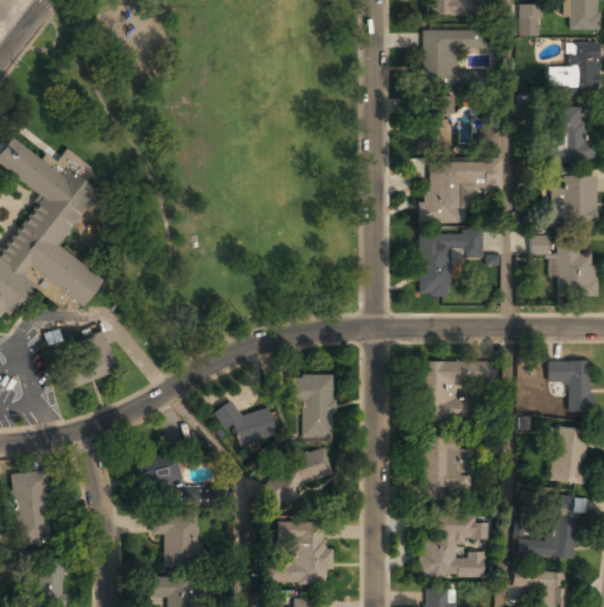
[(431,0),(431,17),(469,16),(469,0),(431,0)]
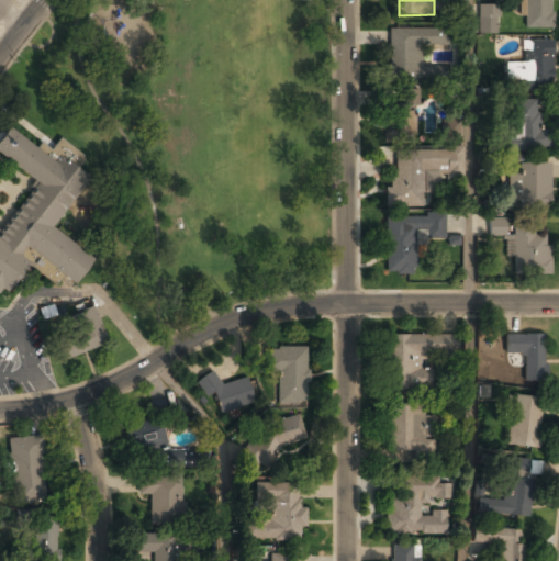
[(524,0),(524,27),(555,29),(555,0),(524,0)]
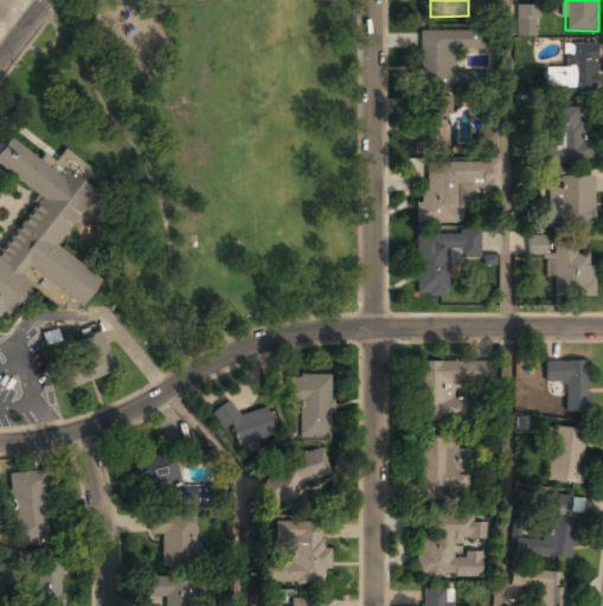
[(519,34),(540,34),(540,2),(519,4),(519,34)]
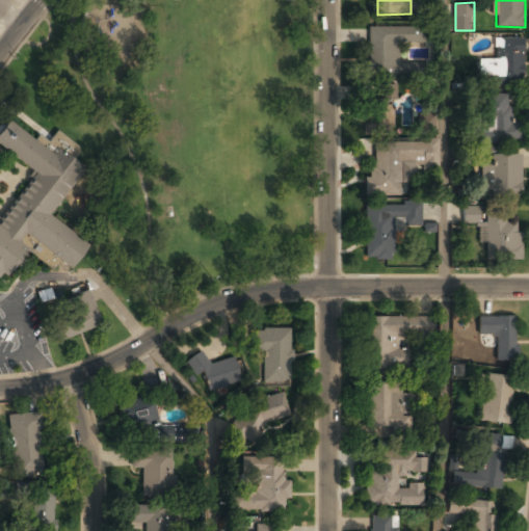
[(372,27),(371,72),(401,72),(402,43),(421,43),(422,28),(372,27)]
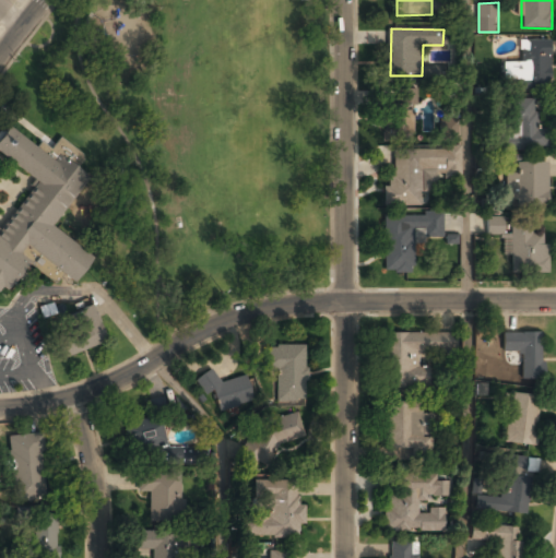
[(520,88),(553,87),(552,39),(521,40),(521,62),(505,62),(506,80),(520,80),(520,88)]
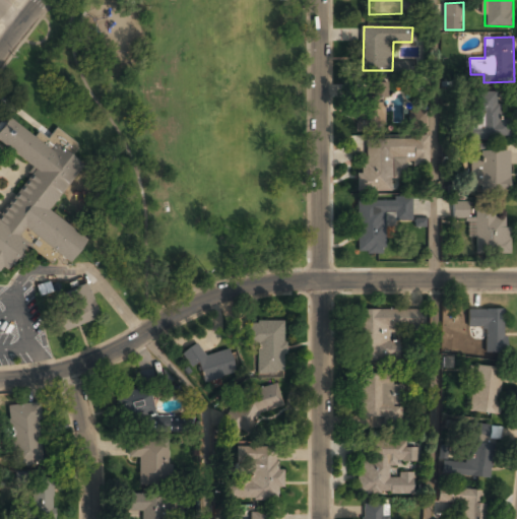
[(388,83),(363,83),(363,128),(388,128),(388,83)]
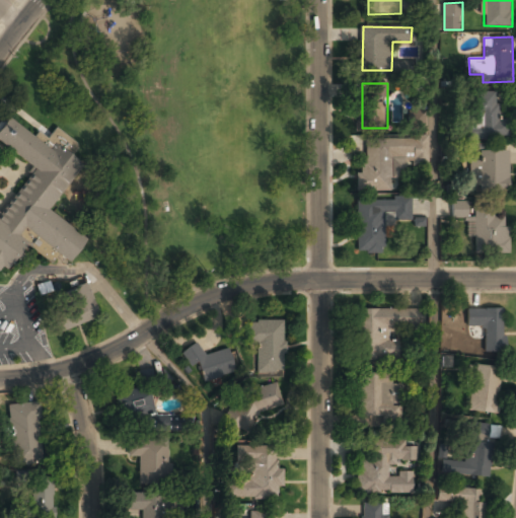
[(470,92),(470,138),(504,138),(503,91),(470,92)]
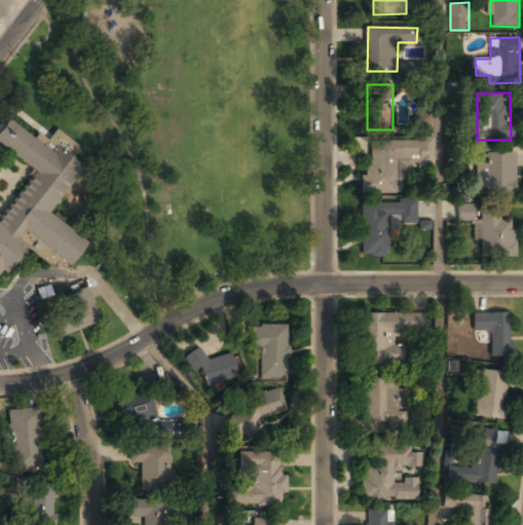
[(433,129),(434,110),(419,109),(419,129),(433,129)]
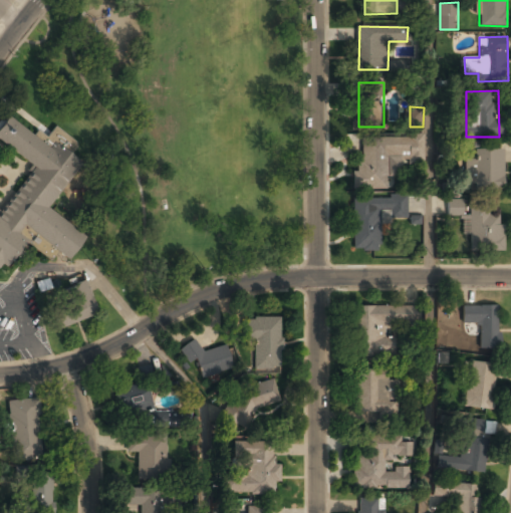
[(0,265),(6,267),(27,242),(50,261),(57,254),(70,258),(87,238),(48,204),(83,163),(57,140),(62,134),(63,130),(55,127),(52,137),(38,132),(34,136),(16,119),(8,116),(0,125),(0,139),(33,167),(29,178),(0,211),(0,265)]
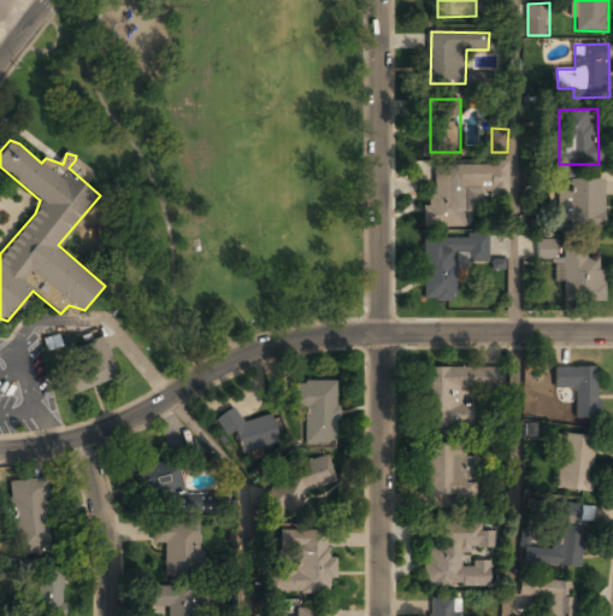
[(430,164),(431,227),(470,227),(469,193),(510,193),(510,163),(430,164)]
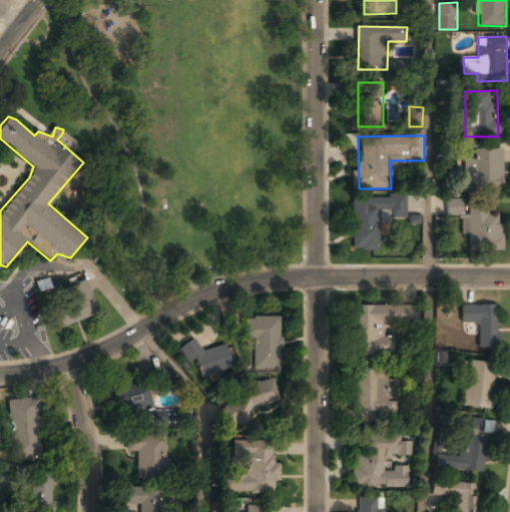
[(476,148),(476,160),(466,161),(467,189),(505,188),(504,147),(476,148)]
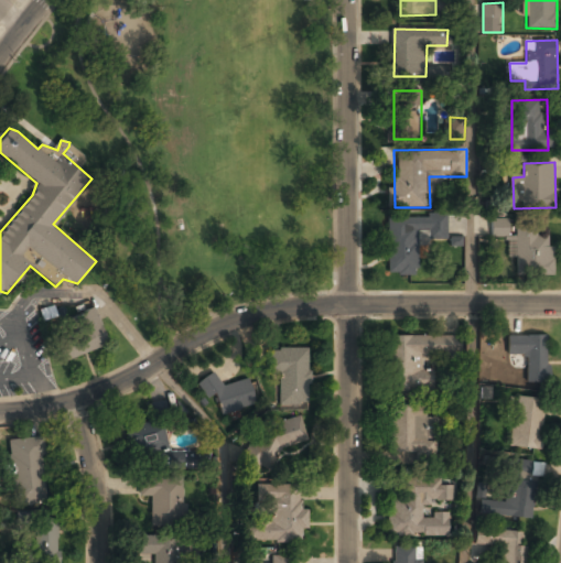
[(388,274),(418,275),(419,238),(446,239),(448,218),(390,216),(388,274)]
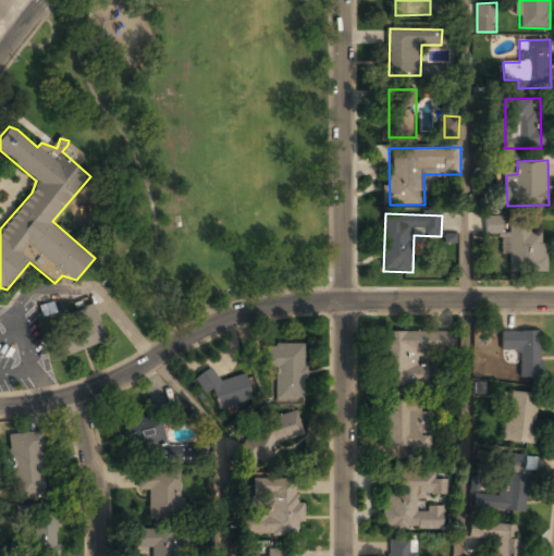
[(546,271),(544,222),(507,223),(509,272),(546,271)]
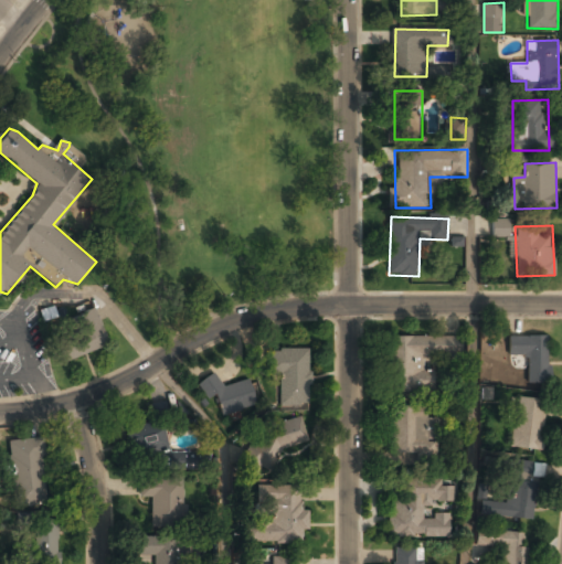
[(54,325),(66,360),(110,346),(98,310),(54,325)]
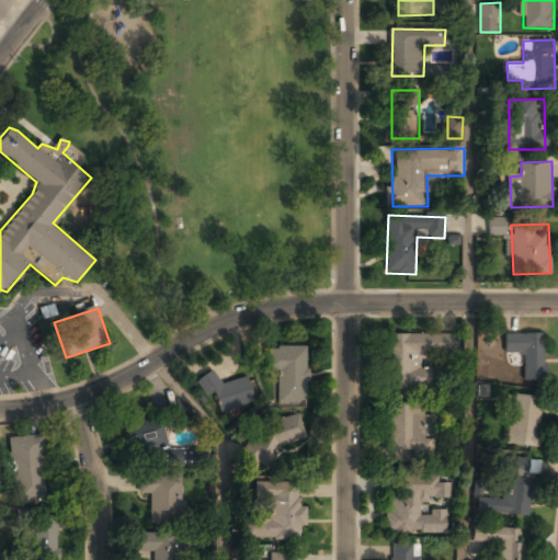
[(459,352),(459,333),(388,333),(388,386),(431,386),(431,353),(459,352)]
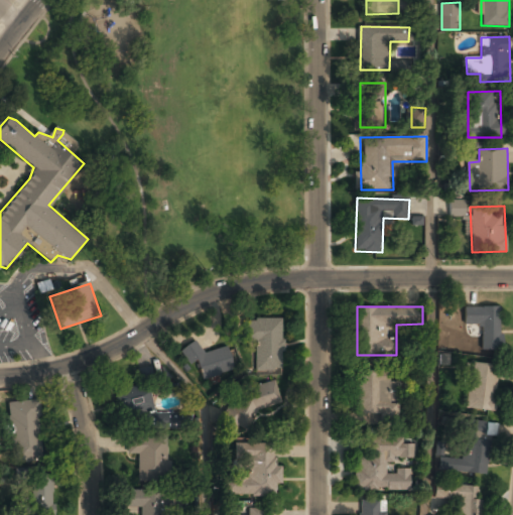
[(466,325),(483,325),(484,349),(503,349),(503,306),(466,306),(466,325)]
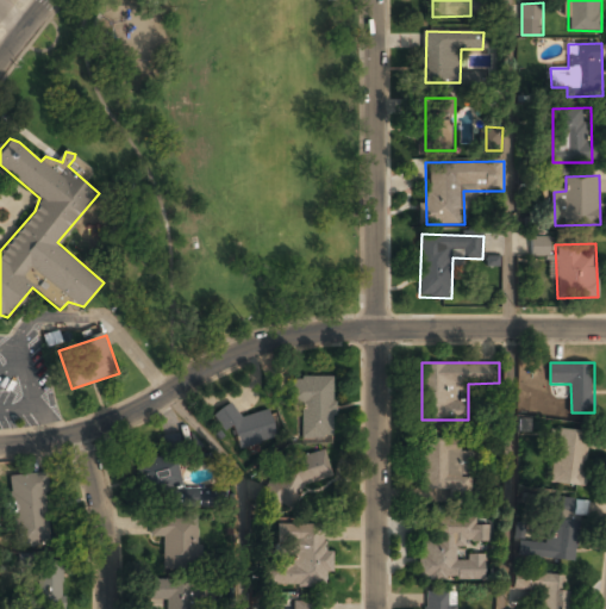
[(337,437),(337,376),(291,376),(291,404),(304,404),(304,437),(337,437)]
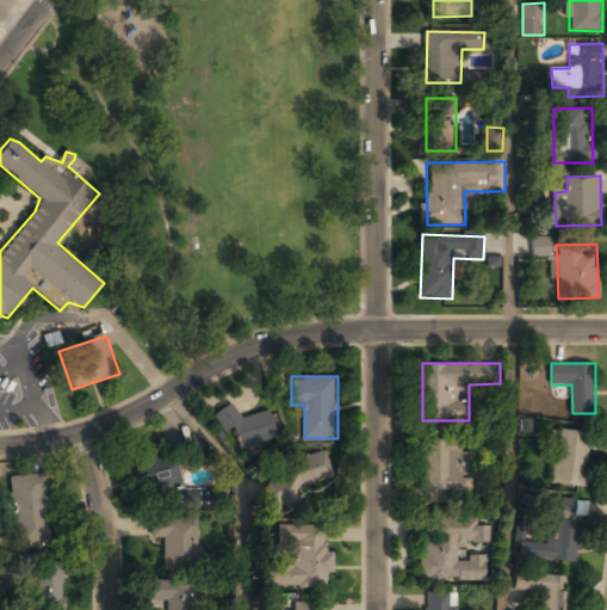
[(224,432),(234,427),(242,450),(280,436),(270,410),(241,420),(235,405),(217,412),(224,432)]
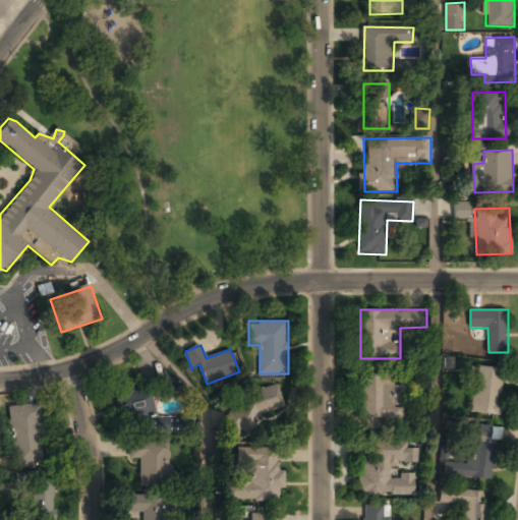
[(474,410),(500,413),(505,367),(478,364),(474,410)]
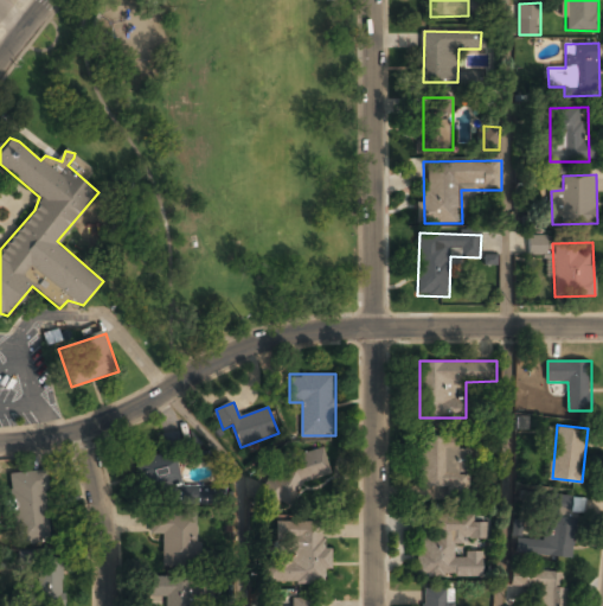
[(470,447),(461,447),(461,435),(419,435),(419,486),(449,485),(449,496),(472,496),(470,447)]
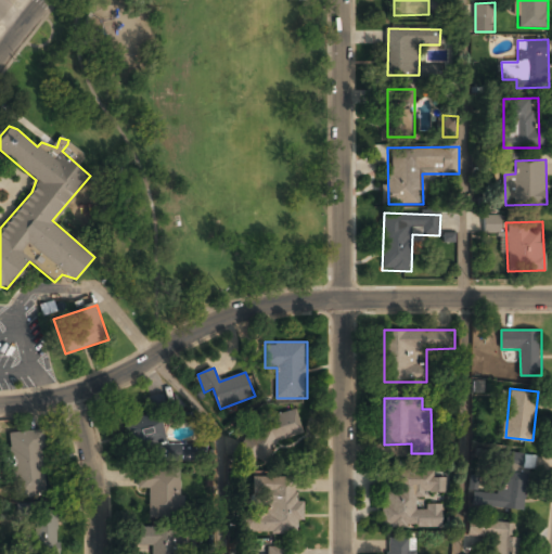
[(305,432),(298,408),(255,420),(257,428),(245,432),(248,441),(236,445),(242,463),(279,452),(276,440),(305,432)]
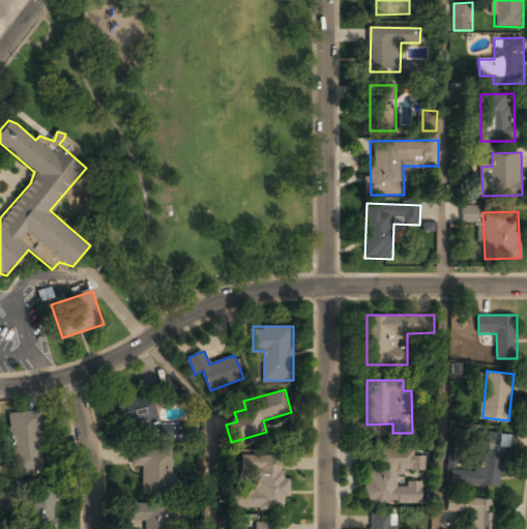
[(148,394),(120,401),(127,430),(156,423),(148,394)]
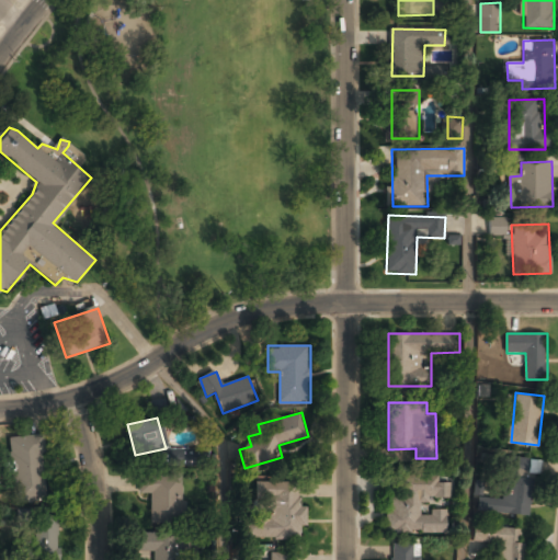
[(41,436),(11,437),(14,501),(45,500),(41,436)]
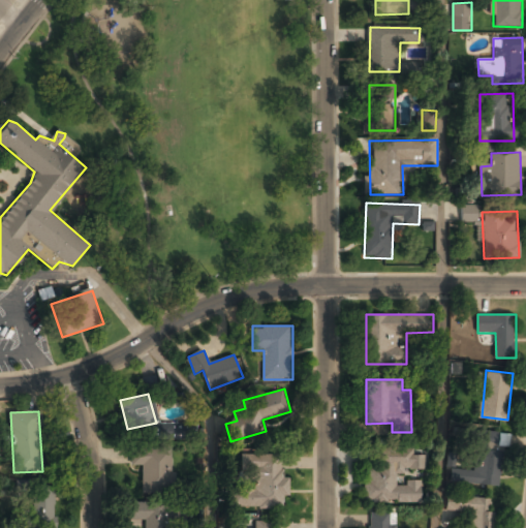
[(500,487),(505,432),(481,429),(477,469),(451,466),(449,482),(500,487)]
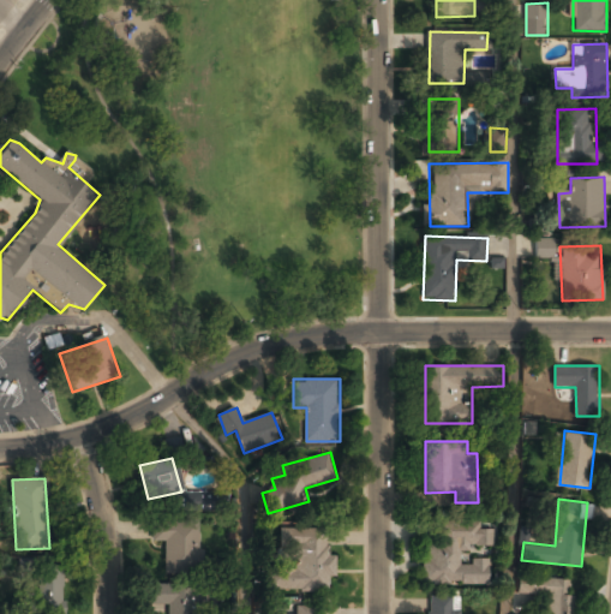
[(155,520),(155,541),(167,541),(167,568),(202,568),(202,520),(155,520)]
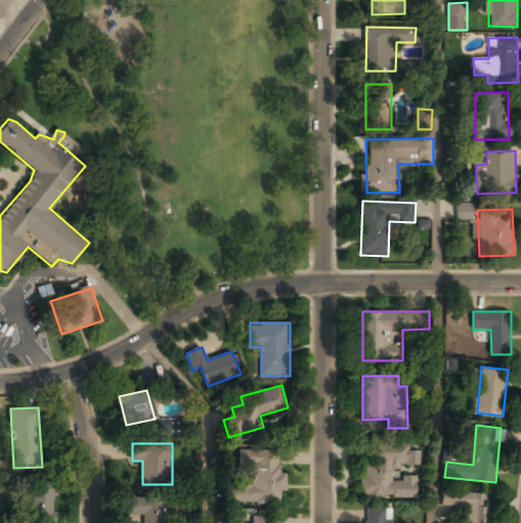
[(420,498),(420,476),(397,475),(397,467),(423,467),(423,444),(377,444),(377,465),(362,464),(362,497),(420,498)]
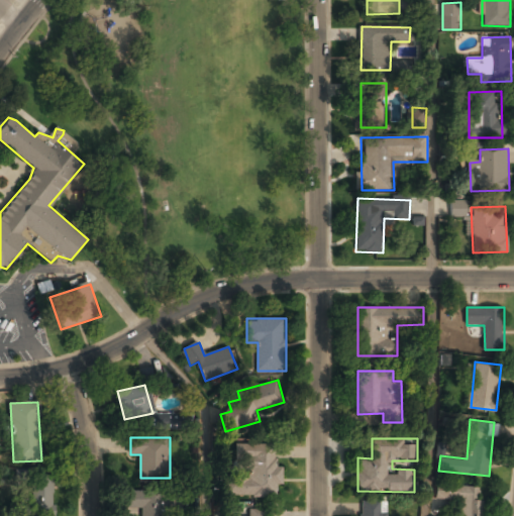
[(277,443),(240,442),(239,475),(231,474),(230,496),(283,497),(283,466),(276,465),(277,443)]
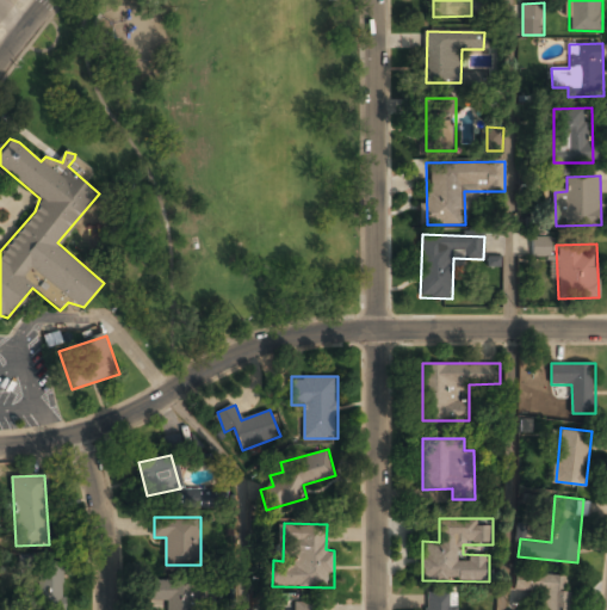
[(38,566),(39,553),(20,552),(20,566),(38,566)]
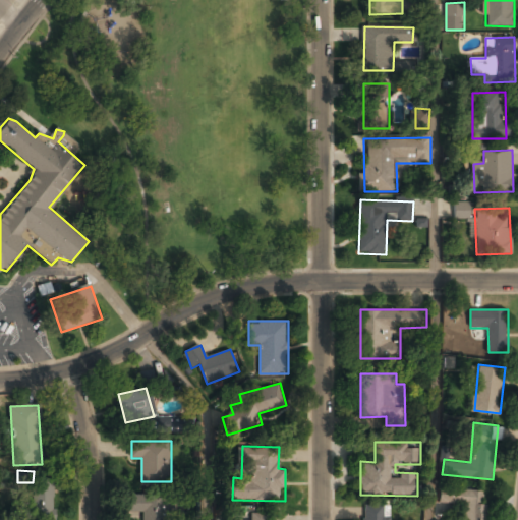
[(57,519),(57,478),(36,478),(36,519),(57,519)]
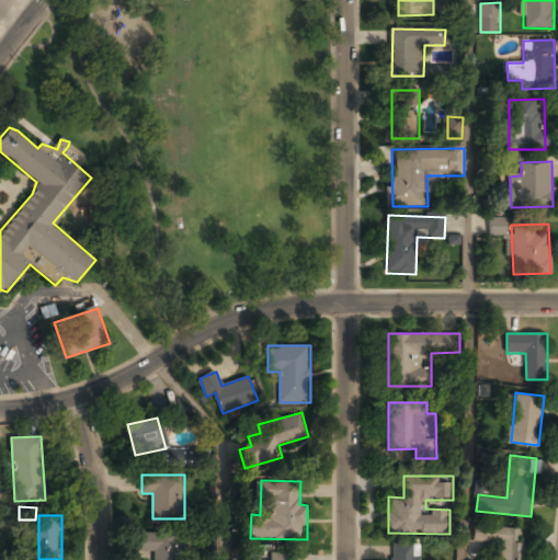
[(523,559),(525,527),(475,526),(475,544),(499,545),(498,559),(523,559)]
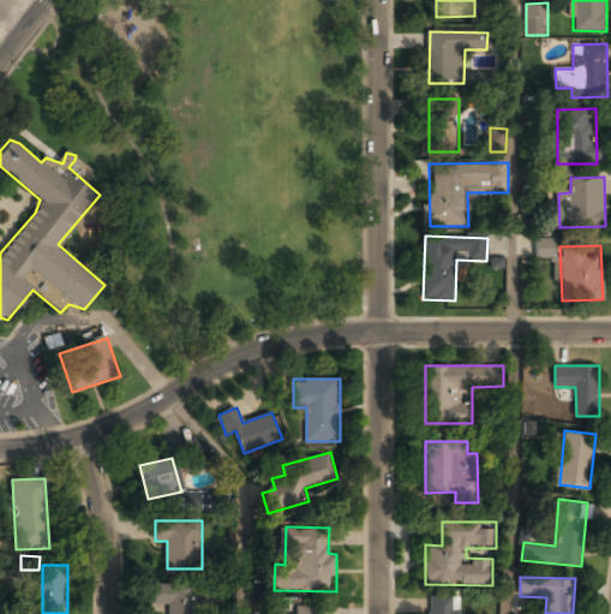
[(154,613),(191,613),(197,613),(197,585),(156,585),(156,606),(167,606),(167,613),(154,613)]
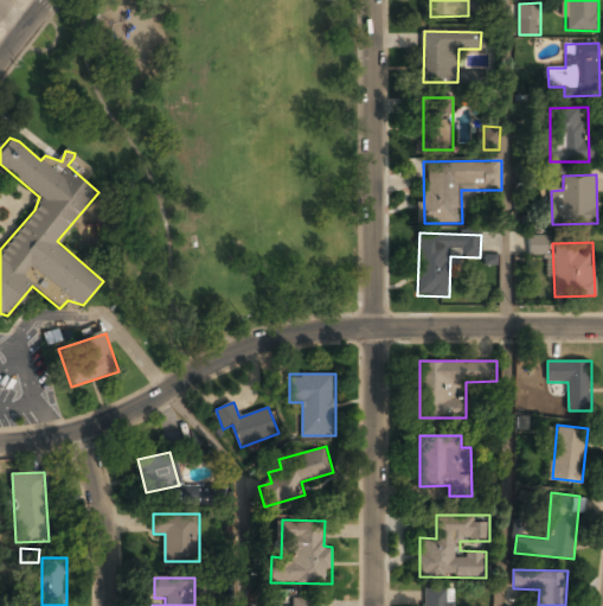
[(421,605),(454,605),(454,588),(422,588),(421,605)]
